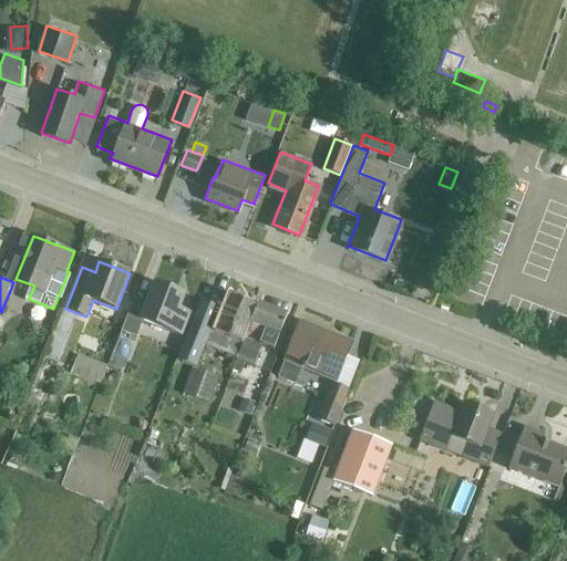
[(136,295),(122,331),(140,338),(146,320),(183,334),(191,314),(182,310),(187,295),(155,283),(148,301),(136,295)]
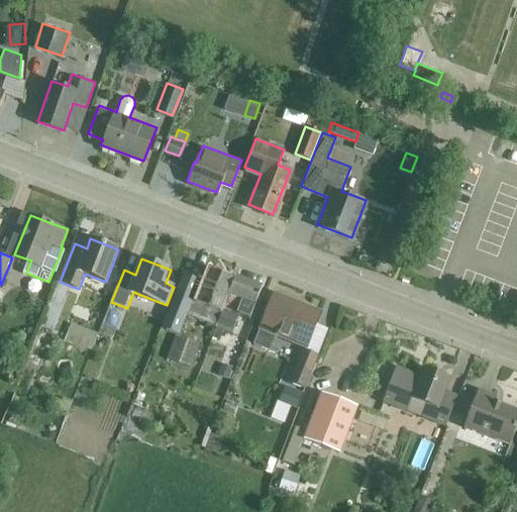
[(167,305),(161,323),(177,329),(189,299),(209,307),(204,320),(215,324),(216,324),(234,275),(204,263),(197,282),(179,275),(174,287),(167,305)]
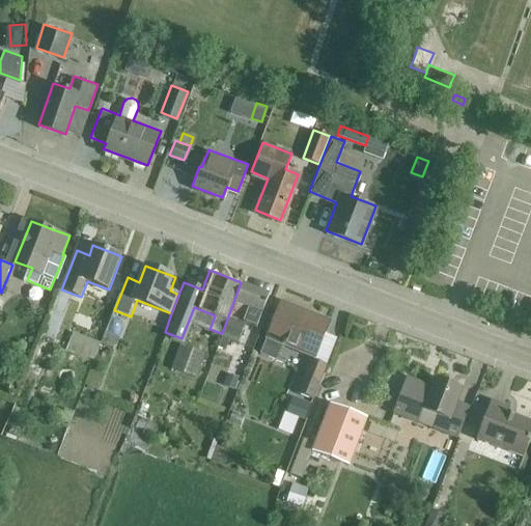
[(268,293),(241,282),(222,333),(228,336),(238,339),(245,320),(256,324),(268,293)]
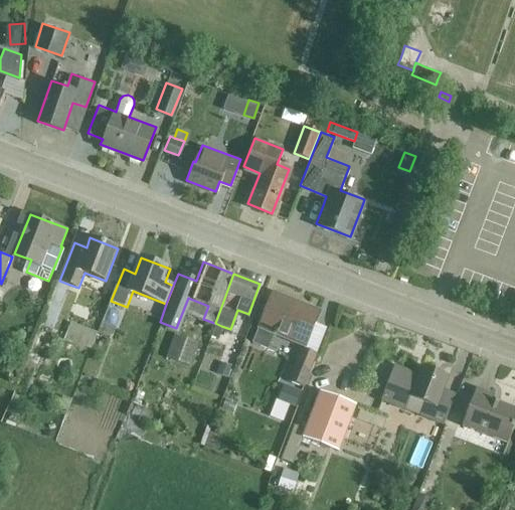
[(59,281),(52,297),(61,300),(67,284),(59,281)]
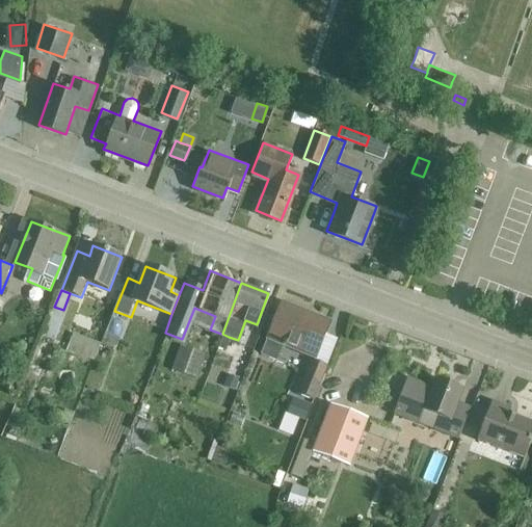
[(282,301),(268,335),(265,333),(260,349),(276,357),(283,340),(315,353),(328,320),(282,301)]
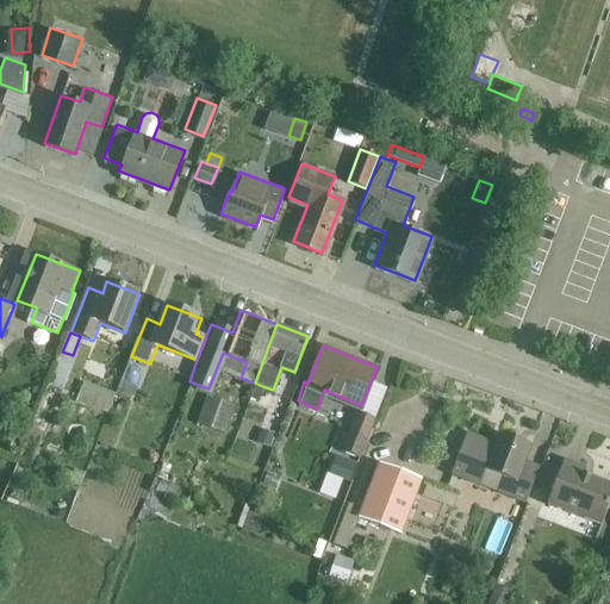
[(83,375),(75,397),(111,411),(118,392),(119,388),(83,375)]
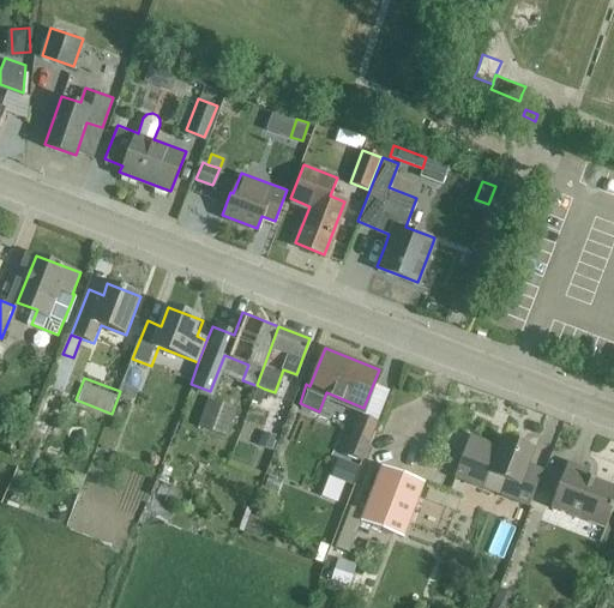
[(120,391),(119,395),(132,399),(137,386),(124,381),(120,391)]
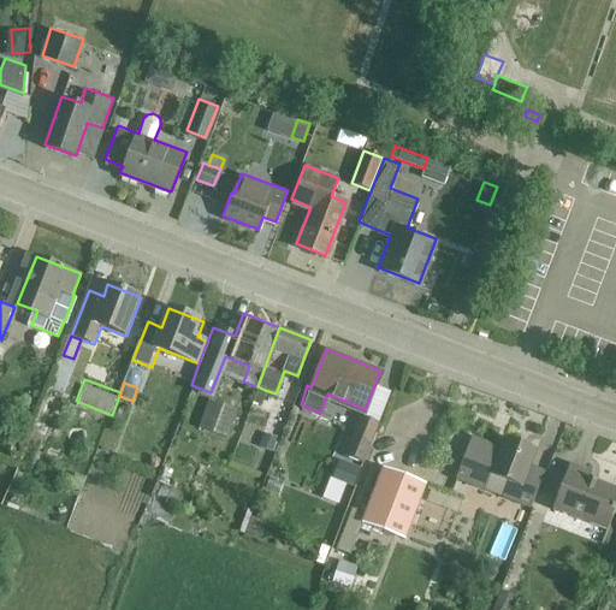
[(256,386),(253,398),(261,401),(265,390),(258,386),(256,386)]
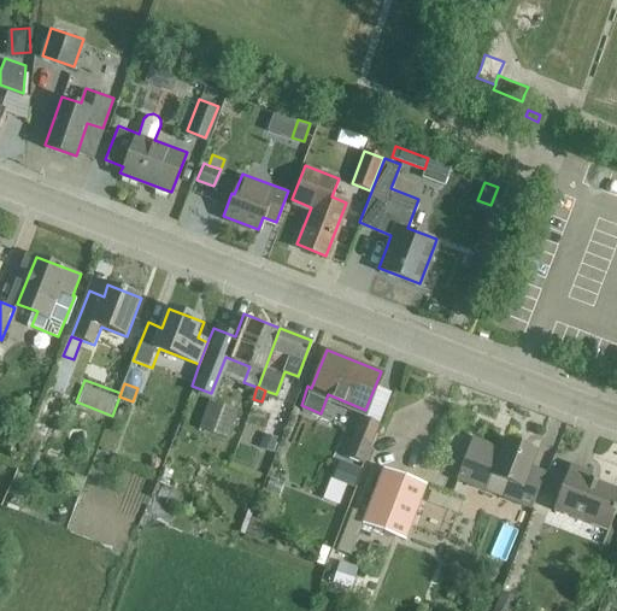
[(227,435),(239,405),(207,393),(197,424),(227,435)]
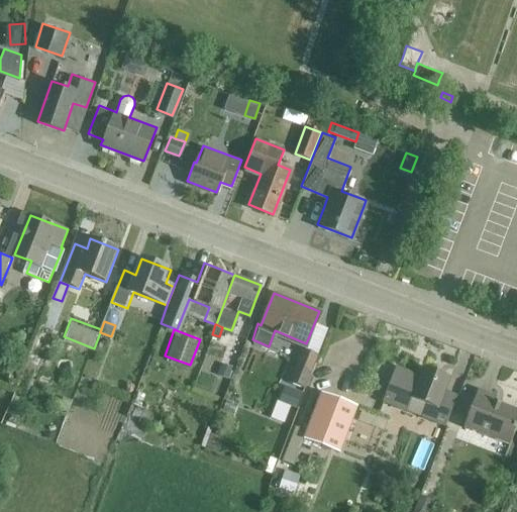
[(304,387),(317,352),(303,346),(289,382),(304,387)]
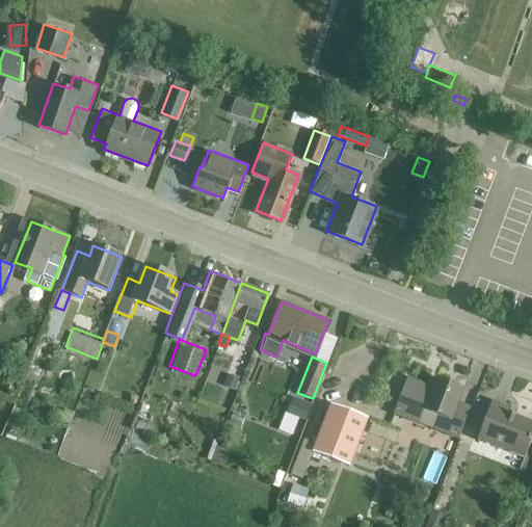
[(229,372),(224,385),(235,388),(239,375),(229,372)]
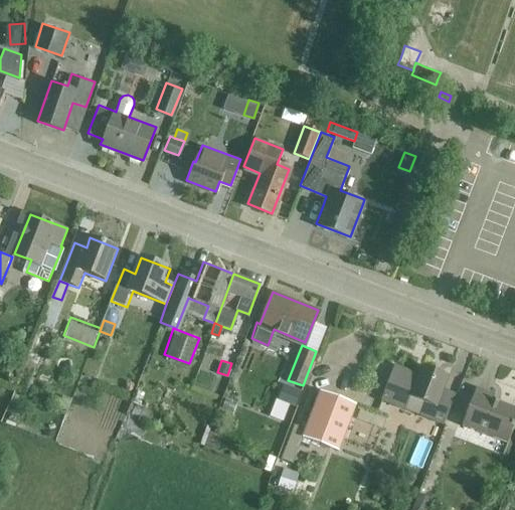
[(410,395),(424,400),(419,413),(443,422),(455,391),(442,386),(447,374),(421,365),(418,373),(394,364),(382,398),(406,407),(410,395)]
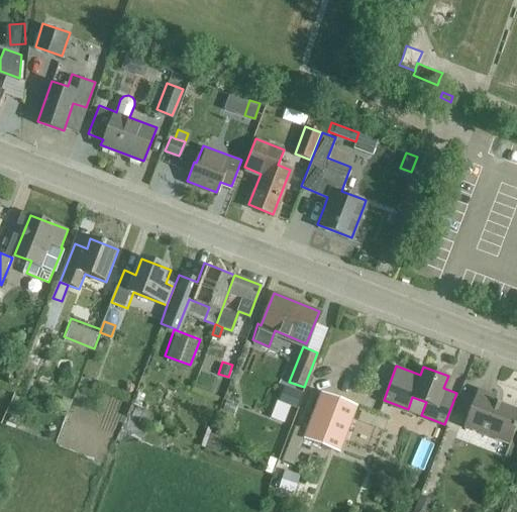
[(288,386),(282,401),(296,407),(302,391),(288,386)]
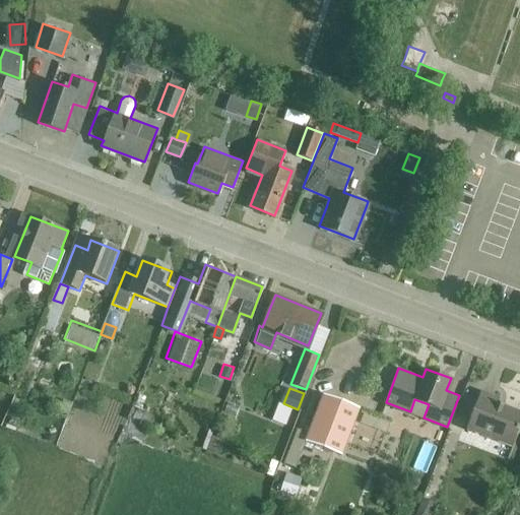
[(482,391),(467,430),(512,448),(519,428),(519,412),(495,403),(498,396),(482,391)]
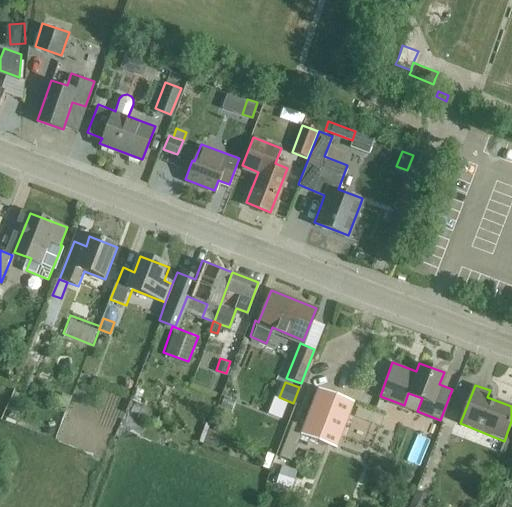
[(319,387),(301,432),(337,446),(342,434),(355,401),(319,387)]
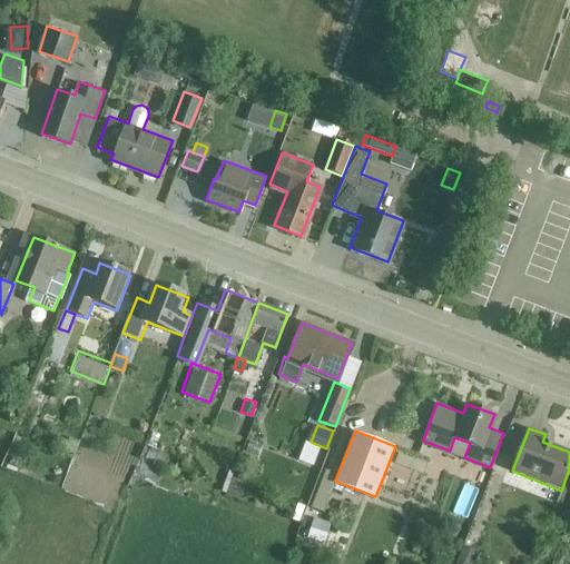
[(69,436),(65,447),(74,452),(79,439),(70,436),(69,436)]
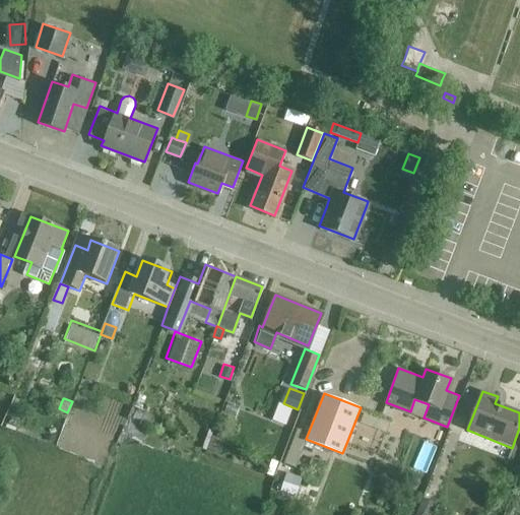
[(11,415),(9,421),(17,425),(19,420),(11,415)]
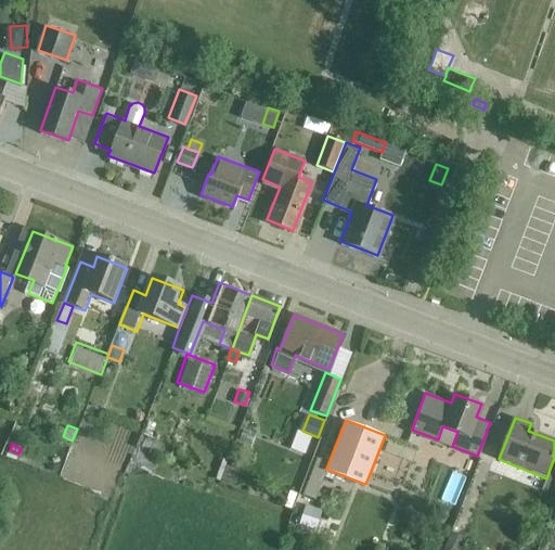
[(462,498),(469,465),(443,460),(436,493),(462,498)]
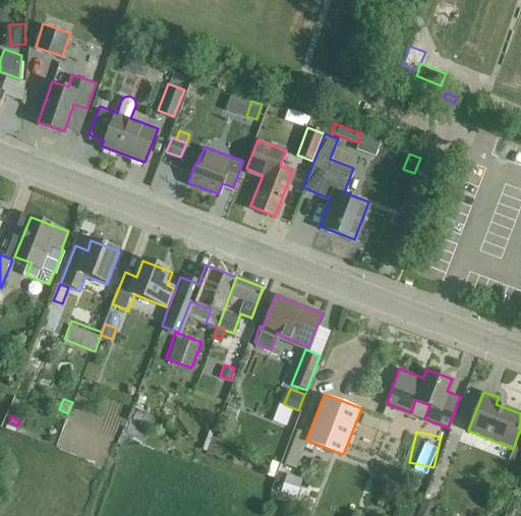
[(272,458),(266,472),(274,476),(280,462),(272,458)]
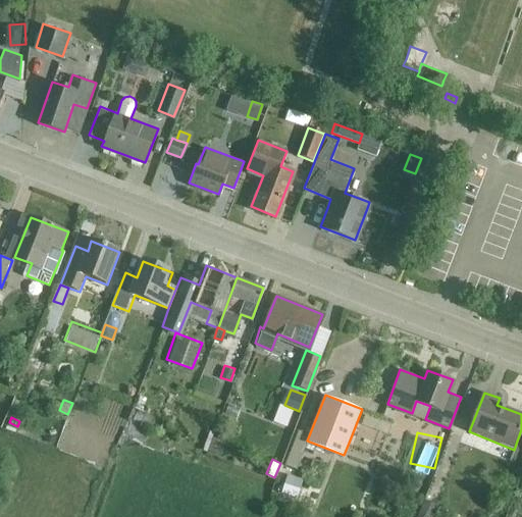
[(296,495),(301,479),(286,474),(281,489),(296,495)]
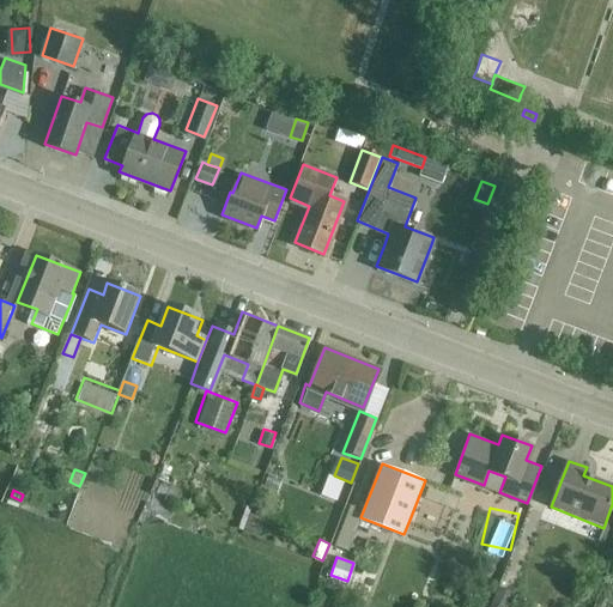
[(495,600),(491,606),(504,606),(505,605),(507,606),(513,590),(499,586),(495,600)]
